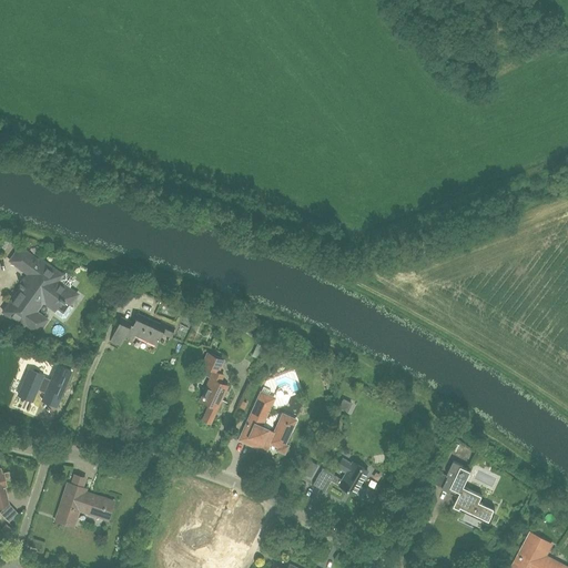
[(68,305),(75,294),(56,280),(60,275),(48,266),(43,271),(37,266),(40,262),(19,247),(10,261),(24,271),(28,273),(19,285),(21,286),(3,312),(23,326),(24,324),(37,333),(46,320),(33,311),(41,300),(57,311),(54,313),(61,318),(66,317),(72,307),(68,305)]
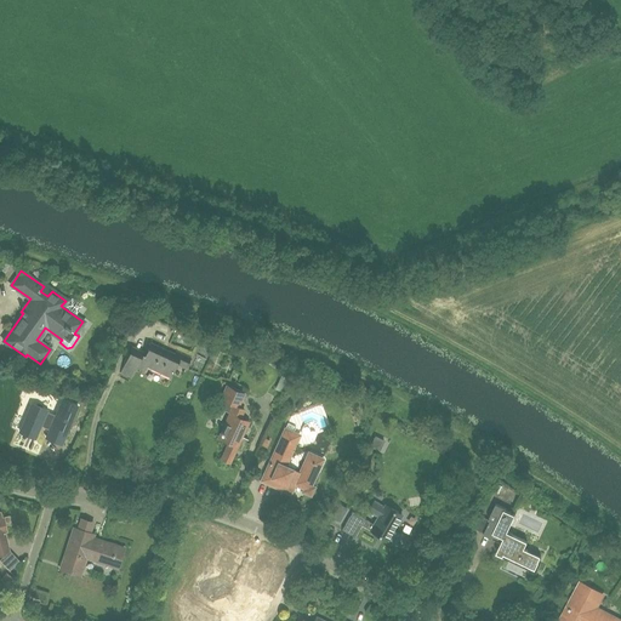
[(132,348),(126,362),(120,374),(131,379),(137,366),(144,370),(147,366),(170,376),(176,364),(184,368),(189,358),(152,341),(146,354),(132,348)]
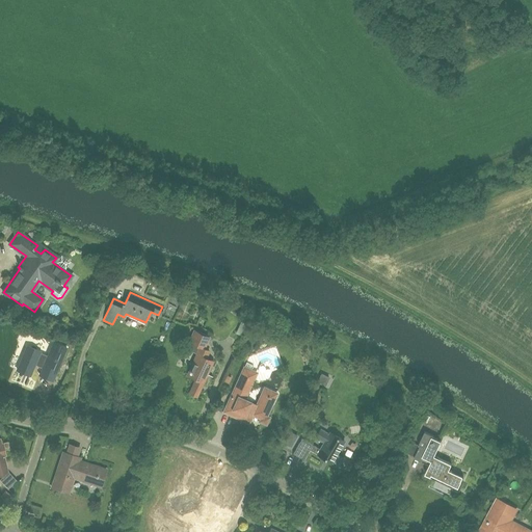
[(188,343),(200,348),(187,375),(196,379),(190,393),(196,396),(212,362),(204,357),(208,350),(206,349),(211,338),(194,329),(188,343)]
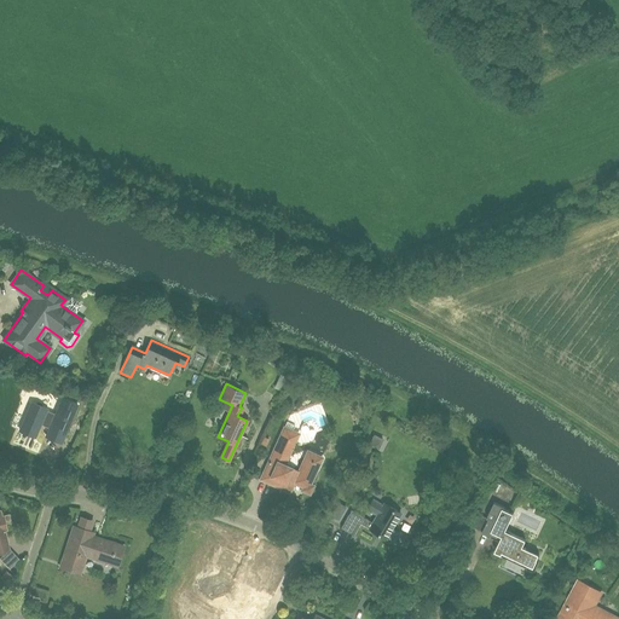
[(63,443),(77,405),(62,398),(56,415),(46,411),(47,409),(32,403),(21,432),(35,438),(41,422),(51,426),(46,437),(63,443)]
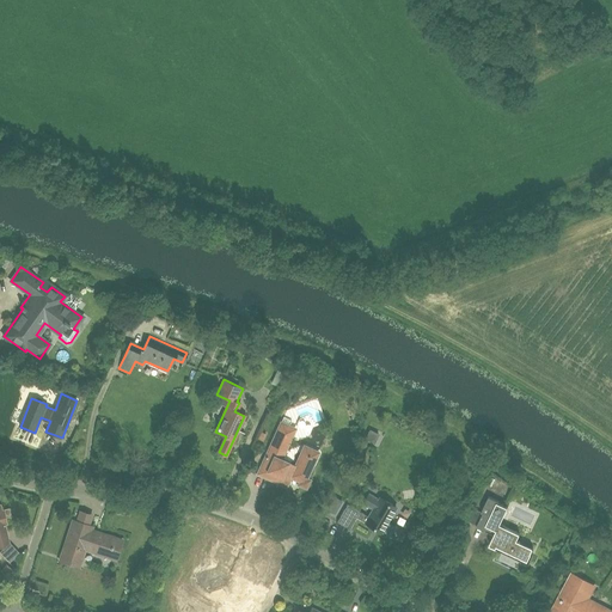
[(283,417),(258,472),(286,485),(291,477),(299,481),(297,485),(306,489),(311,479),(306,477),(316,458),(303,452),(297,465),(282,458),(295,428),(289,426),(292,421),(283,417)]
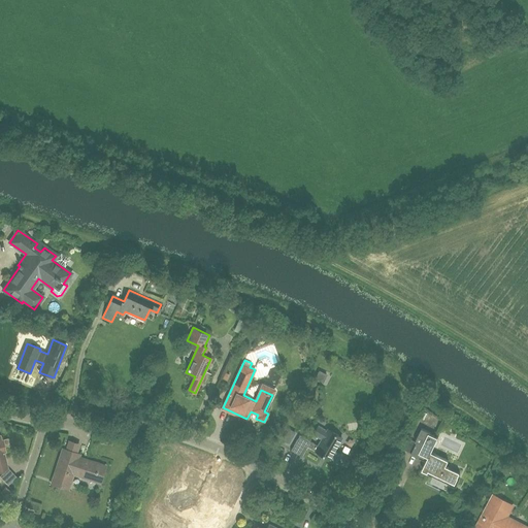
[(325,383),(329,374),(319,371),(316,378),(325,383)]
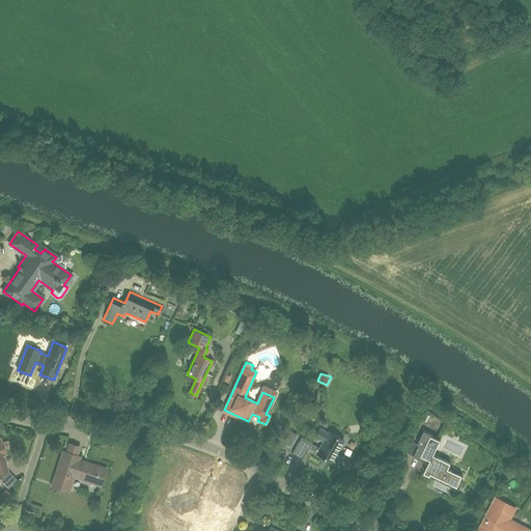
[(343,469),(348,460),(336,453),(343,441),(329,432),(328,434),(319,429),(315,437),(324,442),(319,448),(302,438),(292,452),(304,458),(309,449),(343,469)]
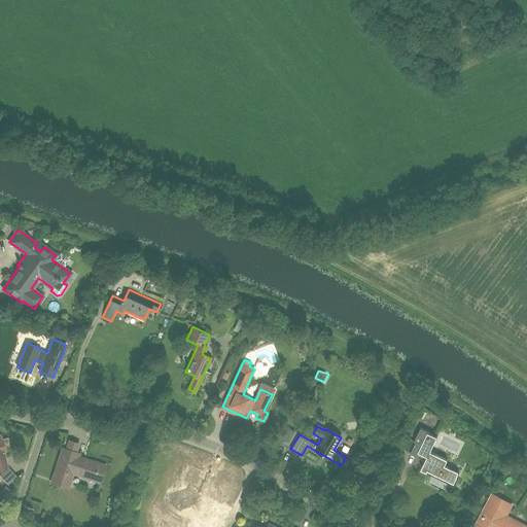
[(288,443),(294,431),(288,427),(282,440),(288,443)]
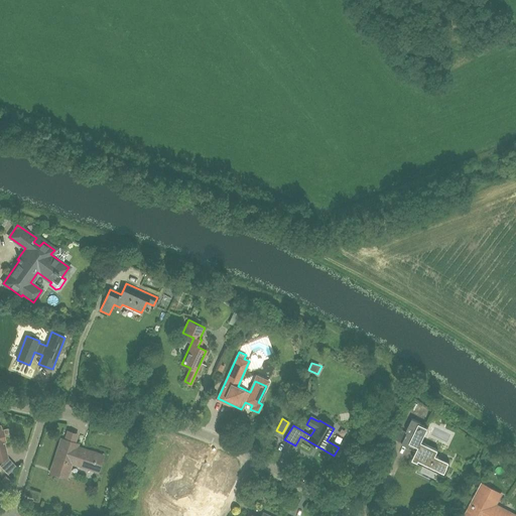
[(411,443),(418,446),(412,460),(443,475),(448,462),(435,456),(438,449),(421,441),(428,427),(420,424),(420,423),(412,419),(406,431),(407,432),(402,443),(409,447),(411,443)]
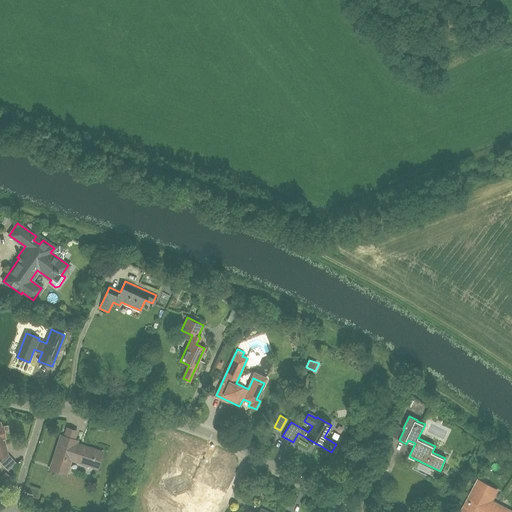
[(0,458),(2,459),(8,454),(5,438),(6,438),(3,426),(2,427),(1,422),(0,422),(0,458)]
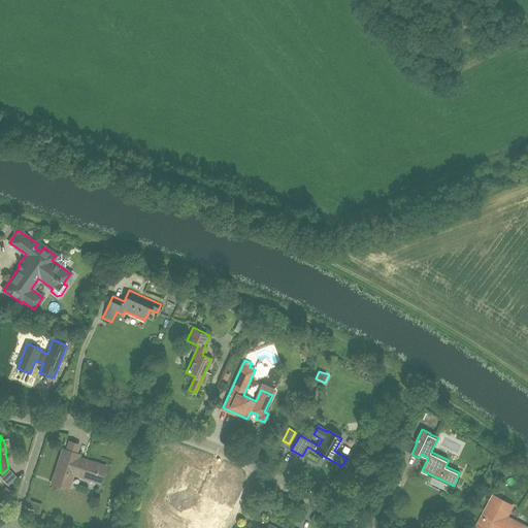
[(99,483),(104,467),(77,458),(78,455),(63,450),(52,484),(68,489),(73,473),(99,483)]
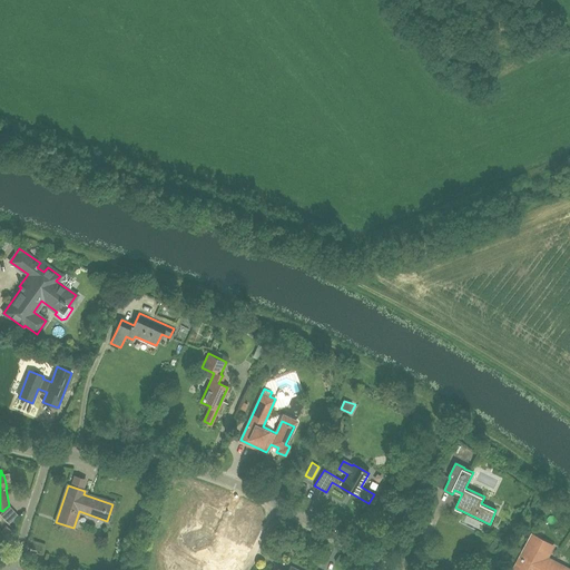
[(183,512),(177,526),(186,530),(187,528),(208,538),(195,567),(202,569),(209,569),(214,561),(212,560),(219,543),(238,552),(244,542),(223,532),(223,531),(216,528),(216,529),(214,528),(220,513),(207,508),(200,521),(183,512)]
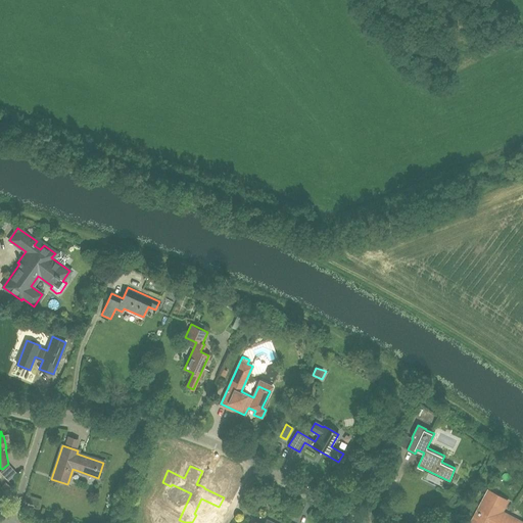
[(9,496),(13,491),(5,485),(1,490),(9,496)]
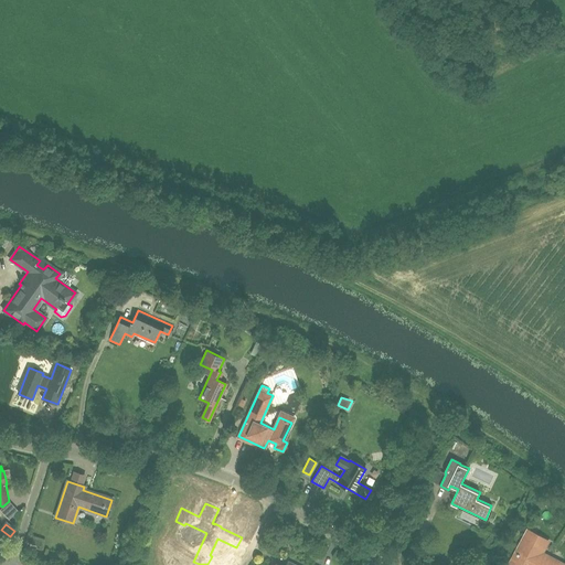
[(564,564),(564,563),(542,551),(543,548),(544,550),(550,540),(531,530),(512,564),(514,564),(564,564)]
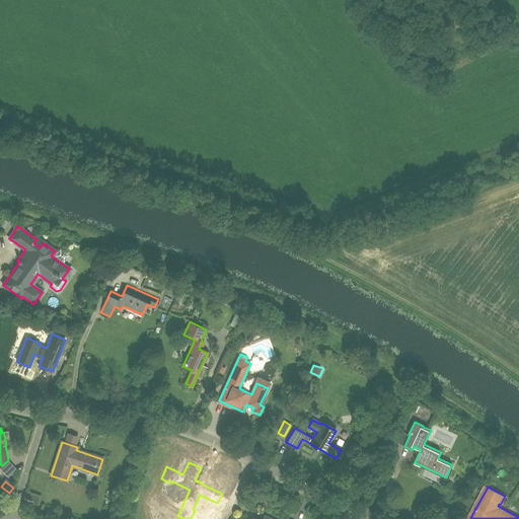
[(155,495),(151,504),(158,507),(162,498),(155,495)]
